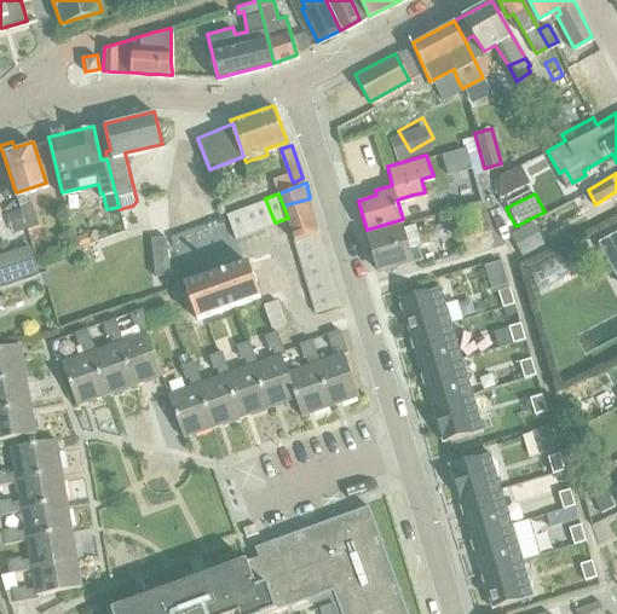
[(18,201),(27,226),(39,222),(30,197),(18,201)]
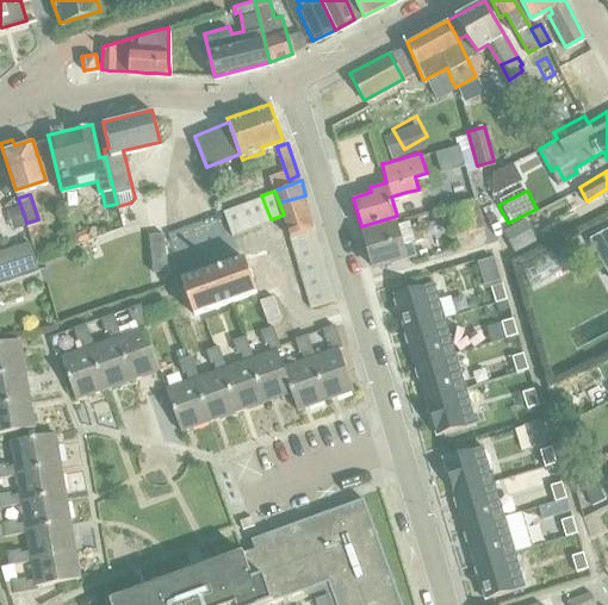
[(258,224),(271,219),(261,195),(248,199),(258,224)]
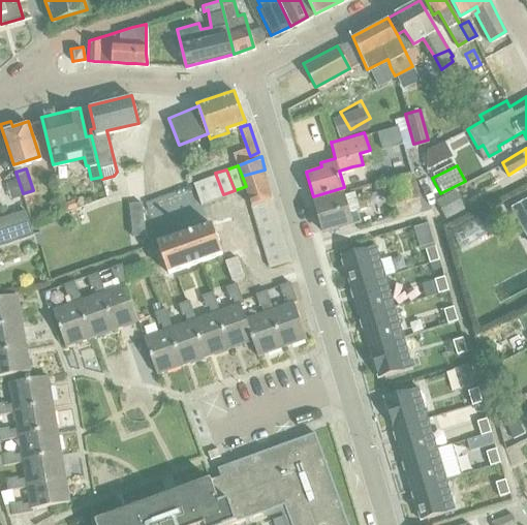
[(265,170),(242,176),(246,186),(247,188),(269,182),(265,170)]
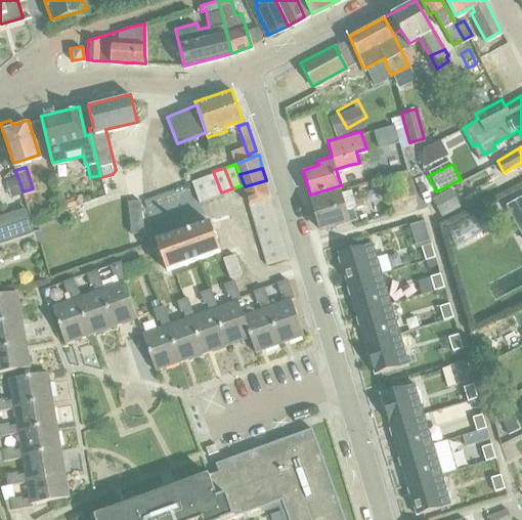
[(408,168),(394,172),(402,197),(416,192),(408,168)]
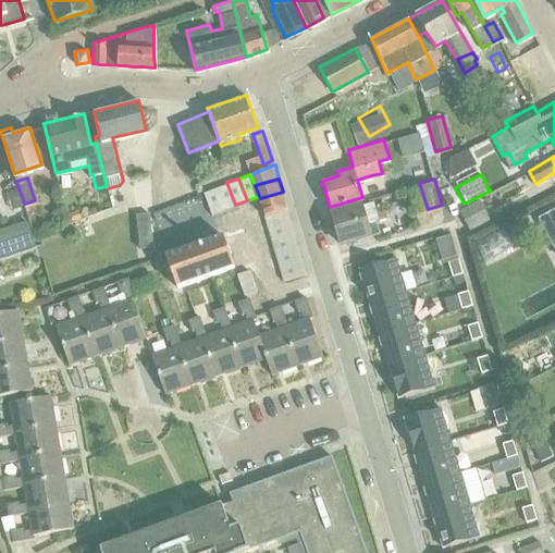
[(223,209),(235,205),(226,182),(216,186),(223,209)]
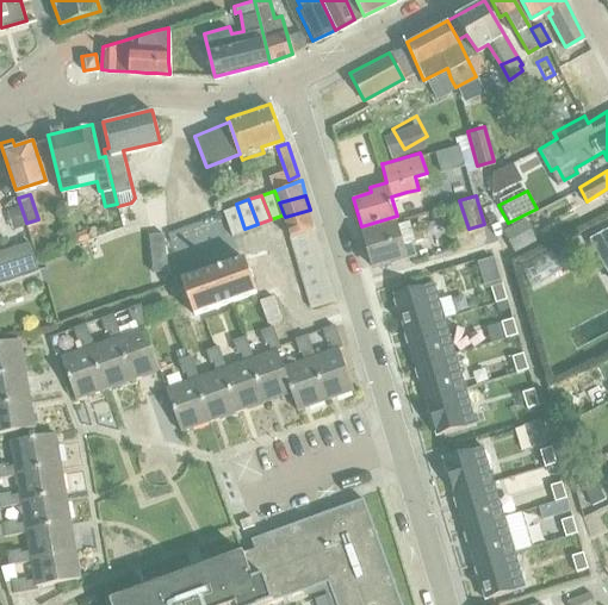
[(469,229),(459,200),(446,205),(454,234),(469,229)]
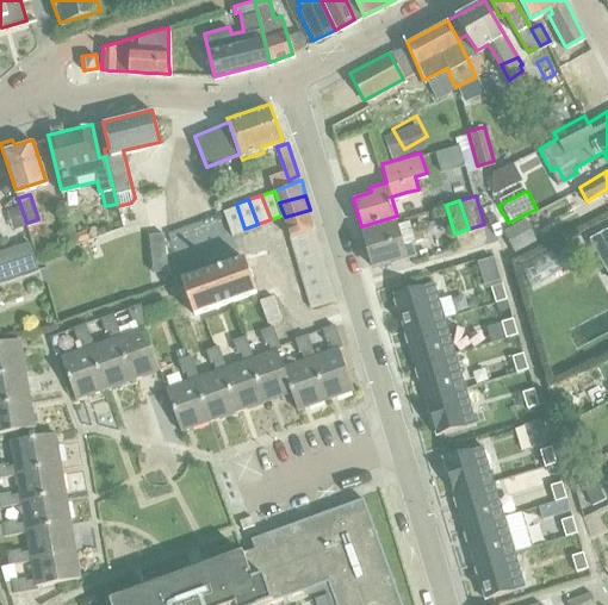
[(225,207),(223,209),(225,216),(233,234),(244,229),(236,204),(225,207)]
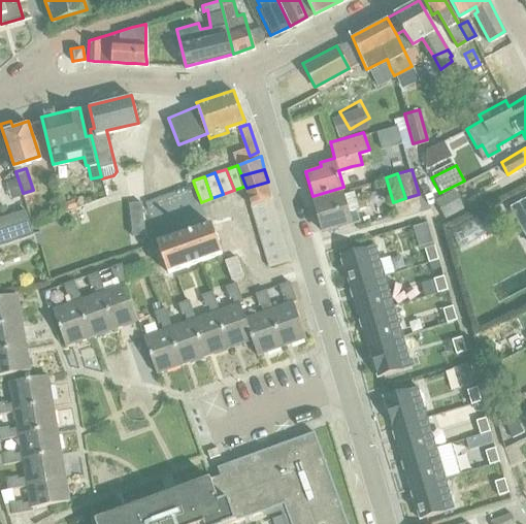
[(0,242),(33,233),(25,207),(0,216),(0,182),(1,181),(0,179),(0,242)]
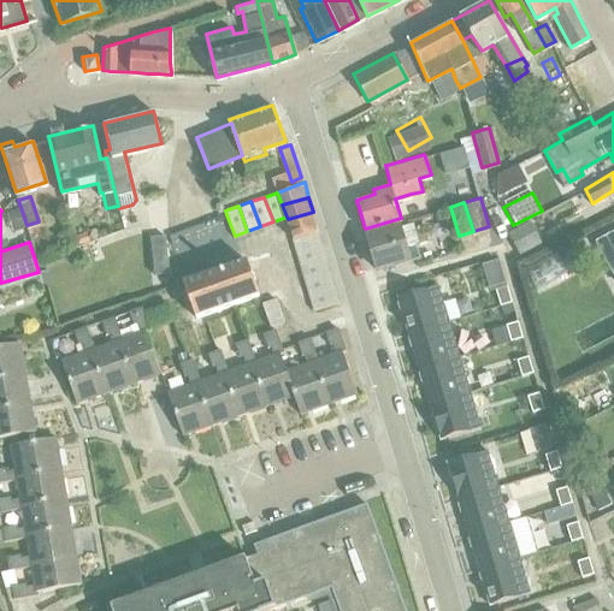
[(288,219),(283,220),(288,236),(294,235),(295,237),(318,231),(313,212),(288,219)]
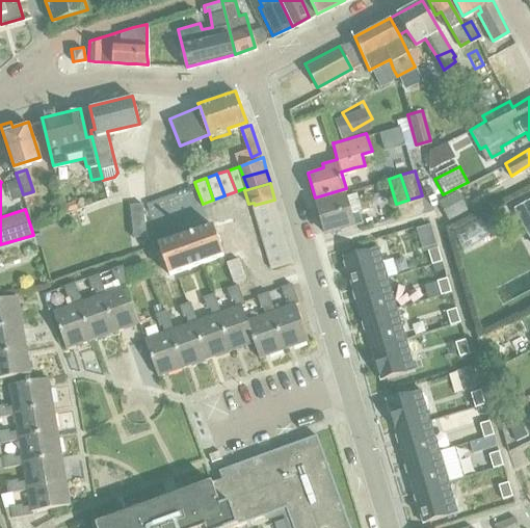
[(456,189),(438,200),(447,218),(467,208),(456,189)]
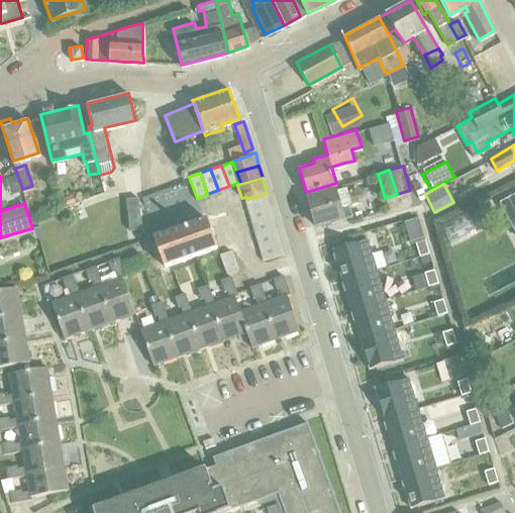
[(342,186),(308,196),(316,225),(351,214),(342,186)]
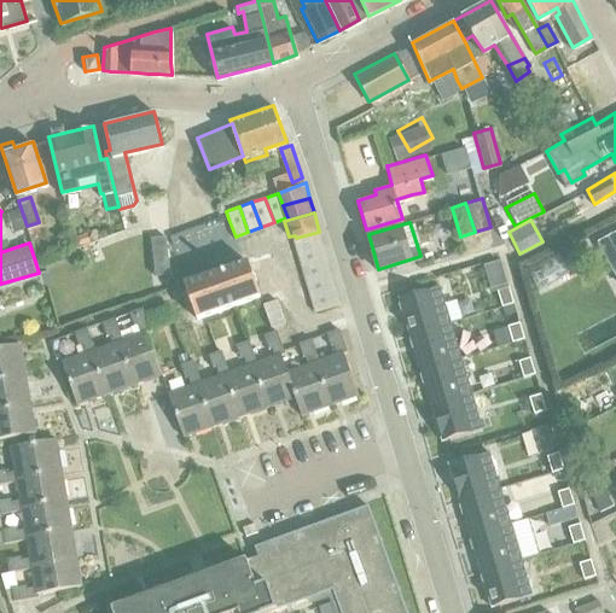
[(154,227),(157,268),(176,267),(173,226),(154,227)]
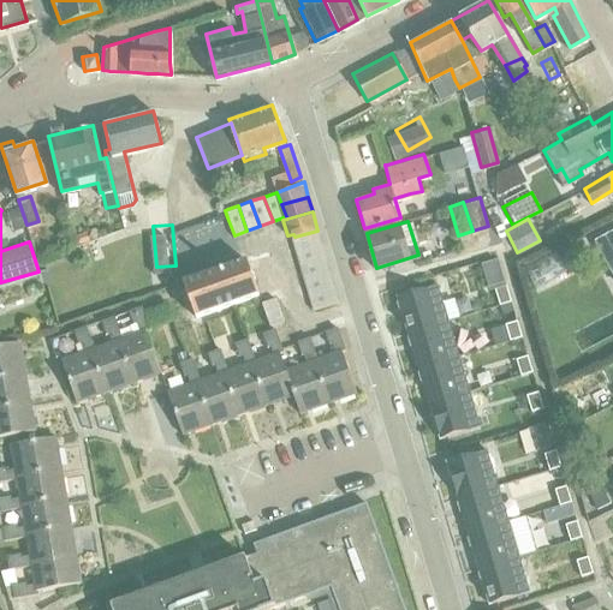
[(295,237),(292,238),(297,252),(321,245),(317,231),(295,237)]
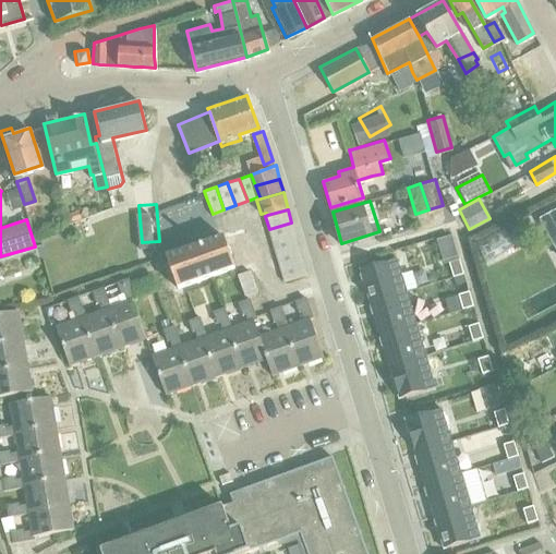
[(294,235),(291,223),(269,229),(273,241),(294,235)]
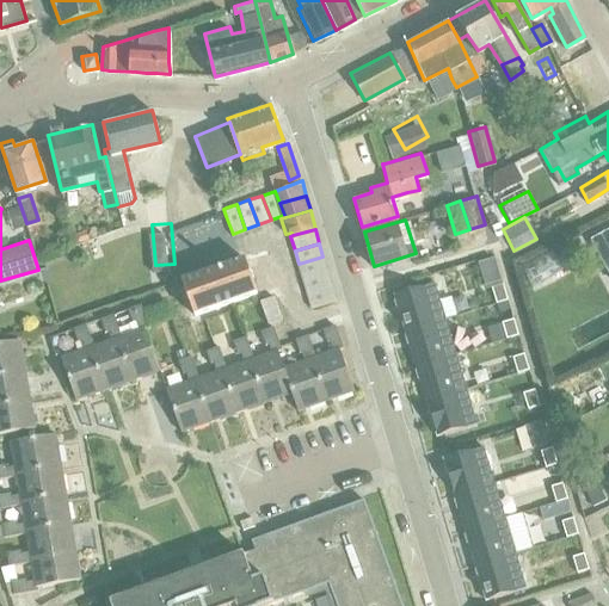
[(480,255),(490,278),(504,272),(494,249),(480,255)]
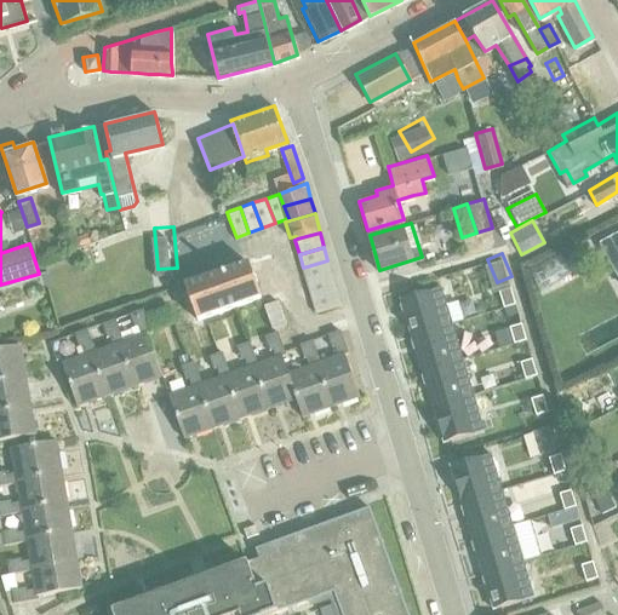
[(249,260),(229,268),(184,283),(196,317),(261,294),(249,260)]
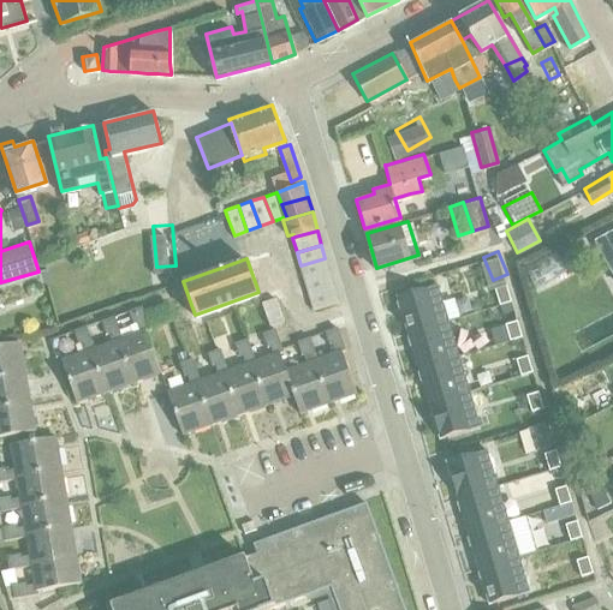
[(328,273),(325,258),(301,265),(304,280),(328,273)]
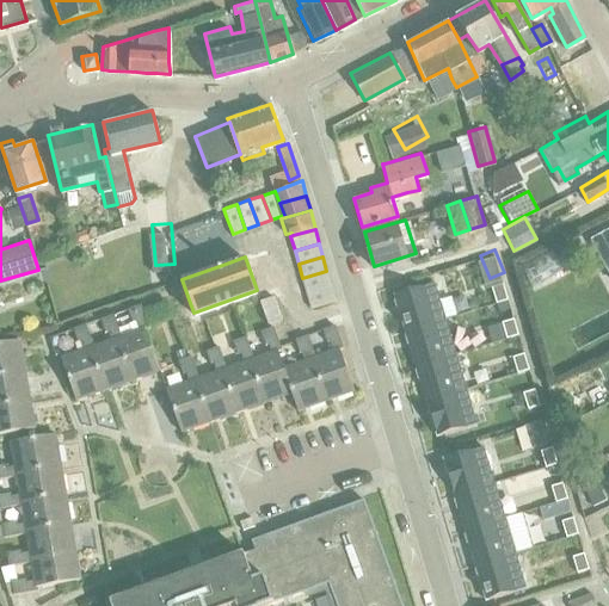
[(330,284),(326,271),(302,278),(306,291),(330,284)]
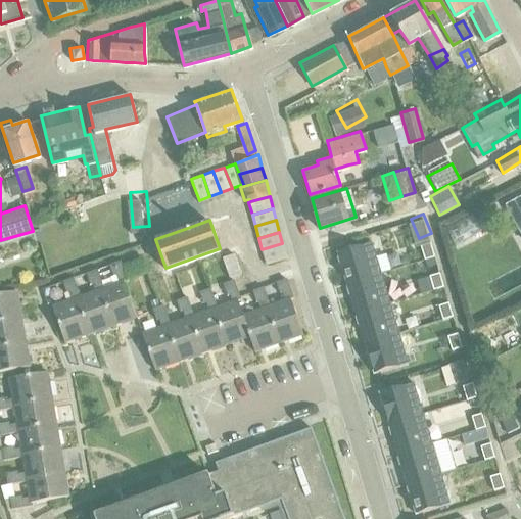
[(370,240),(336,250),(345,281),(379,271),(375,255),(370,240)]
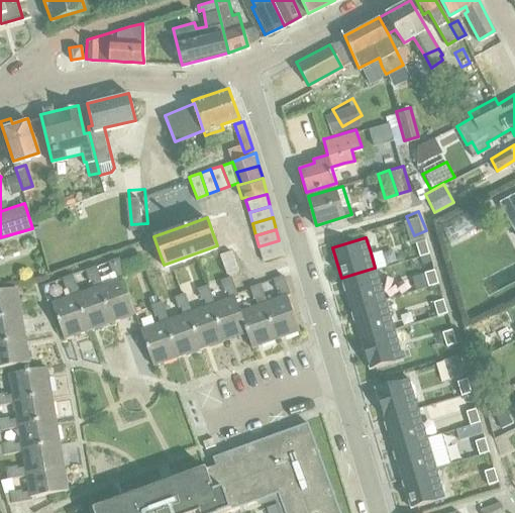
[(424,238),(414,241),(418,254),(428,252),(424,238)]
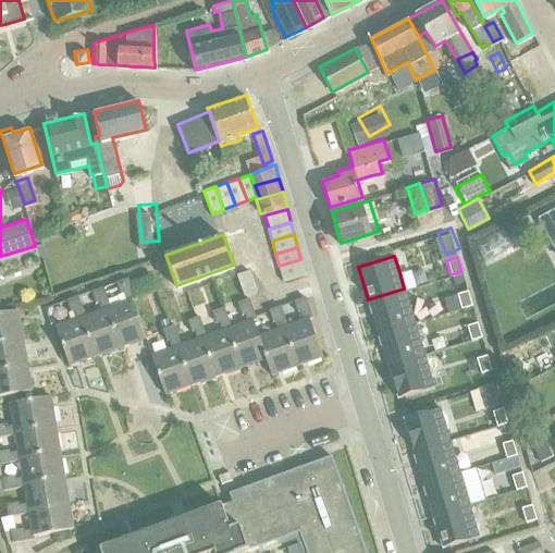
[(300,260),(279,266),(282,279),(304,272),(300,260)]
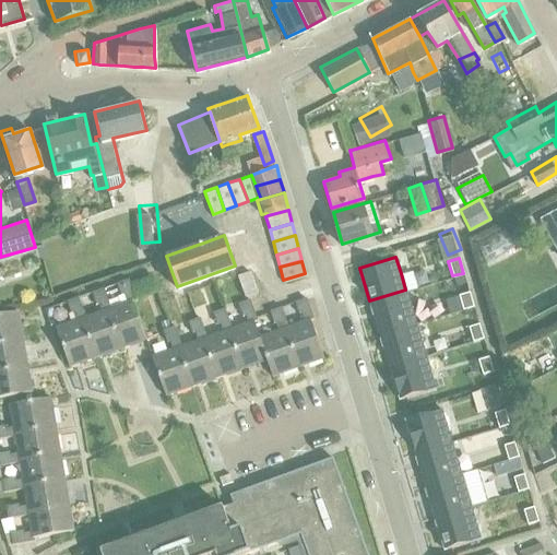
[(236,274),(243,294),(244,295),(256,291),(249,270),(236,274)]
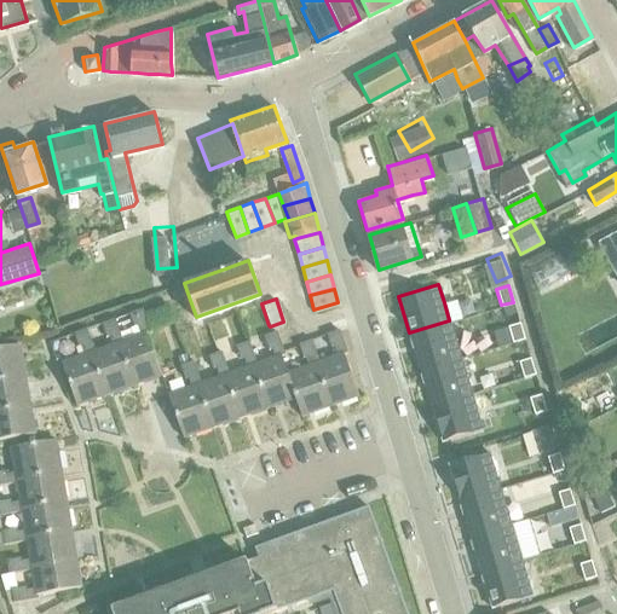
[(139,331),(122,337),(138,381),(161,372),(146,331),(150,330),(142,307),(128,311),(133,323),(136,322),(139,331)]
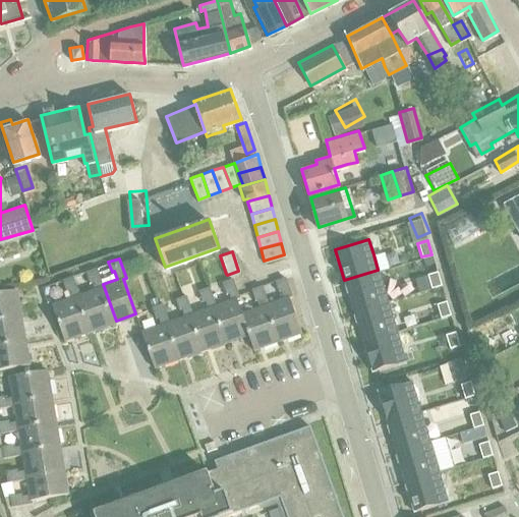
[(94,288),(78,293),(92,330),(116,321),(103,284),(96,267),(84,271),(89,280),(91,280),(94,288)]
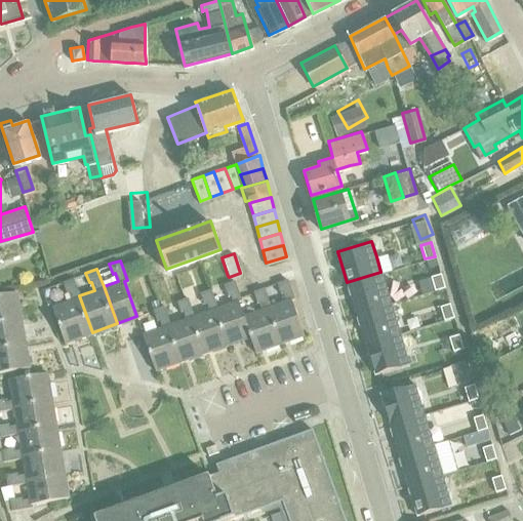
[(380,272),(347,282),(356,313),(390,303),(380,272)]
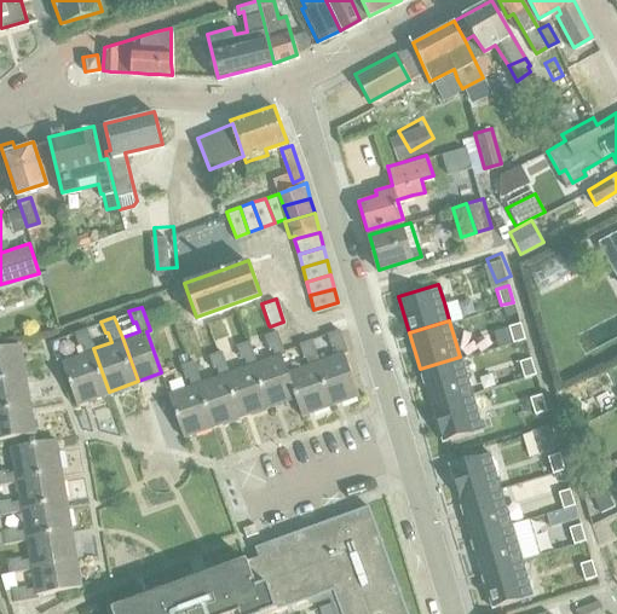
[(518,322),(507,324),(512,341),(523,337),(518,322)]
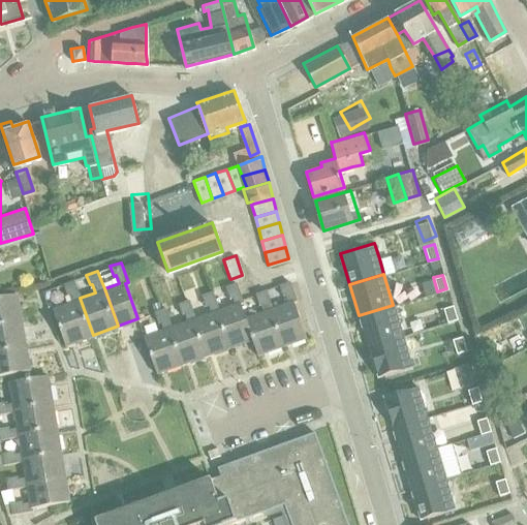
[(93,335),(80,298),(73,279),(63,283),(65,290),(66,294),(69,292),(72,301),(52,308),(65,344),(93,335)]
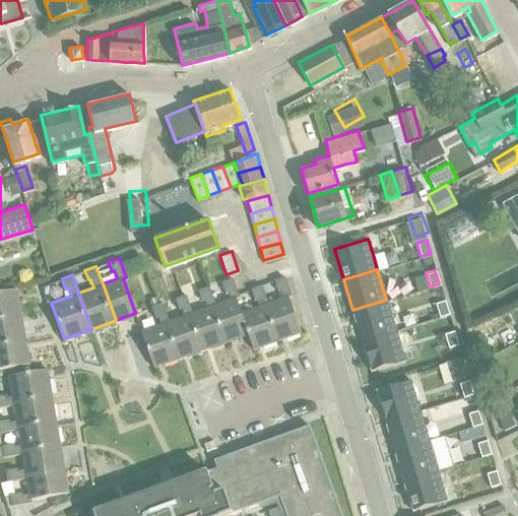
[(282,296),(268,301),(281,338),(302,331),(288,296),(292,295),(284,274),(273,278),(277,289),(279,288),(282,296)]
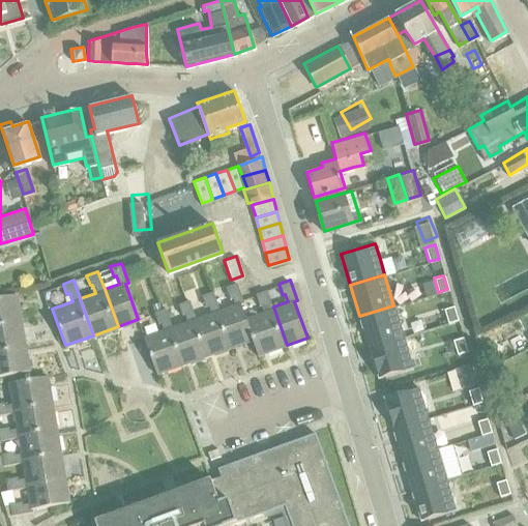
[(234,303),(218,309),(232,346),(252,339),(245,317),(240,302),(243,301),(237,282),(226,286),(229,296),(232,295),(234,303)]
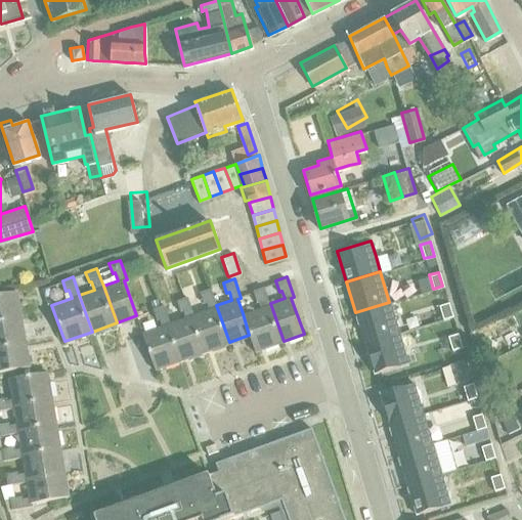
[(64,288),(62,280),(40,289),(43,295),(64,288)]
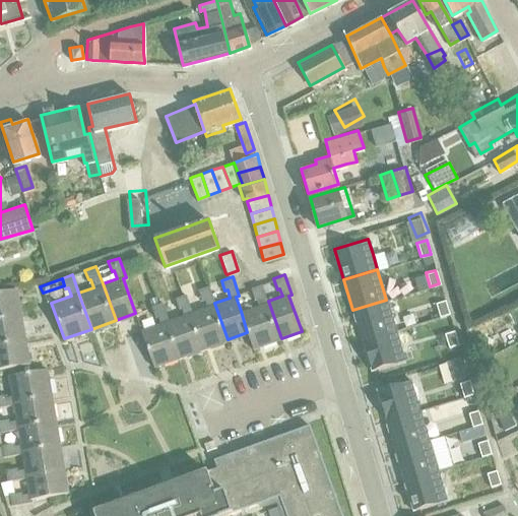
[(259,304),(241,311),(247,332),(253,348),(281,338),(268,301),(261,283),(250,287),(254,298),(256,297),(259,304)]
